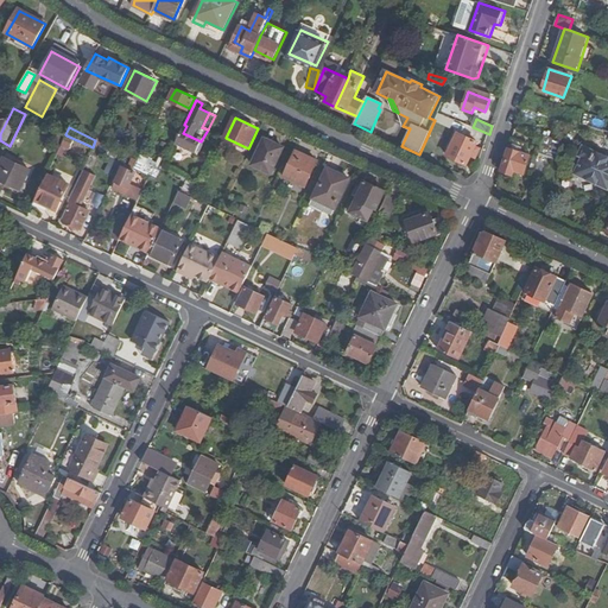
[(467,164),(470,156),(475,147),(477,143),(457,133),(448,156),(467,164)]
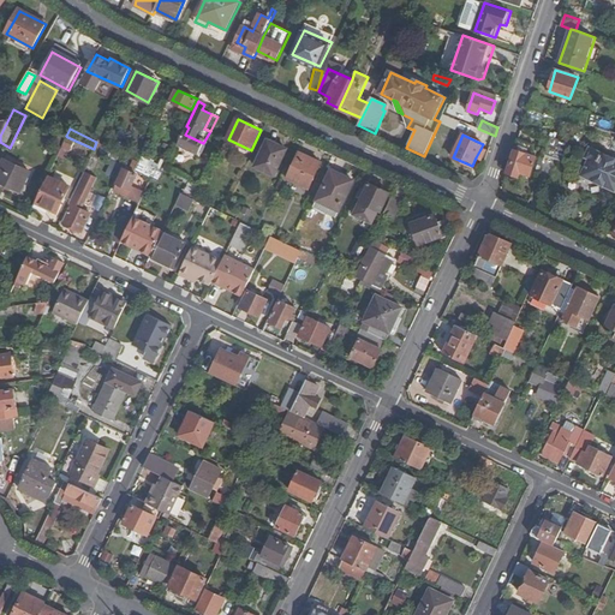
[(89,161),(94,149),(67,137),(58,157),(63,160),(66,155),(64,153),(66,150),(70,151),(71,149),(82,155),(79,157),(89,161)]
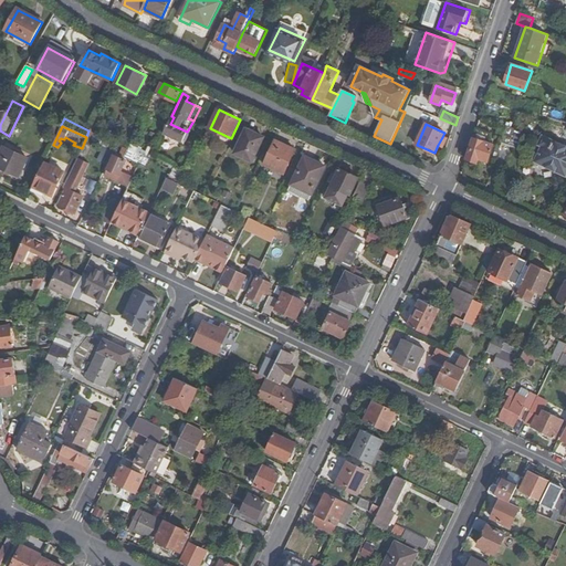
[(507,126),(501,144),(516,148),(522,130),(507,126)]
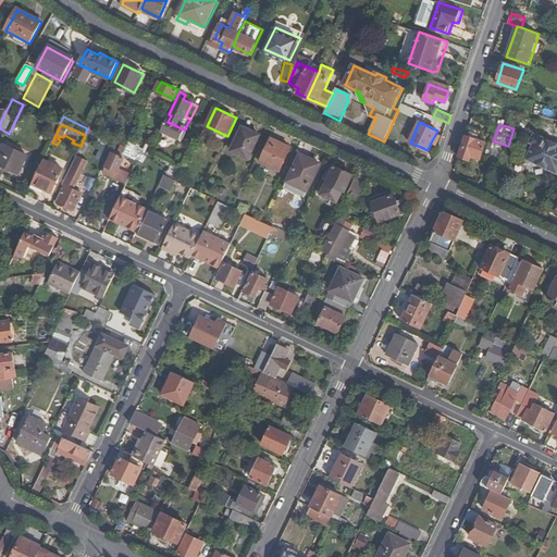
[(96,128),(90,125),(87,128),(85,135),(87,136),(102,144),(103,139),(94,134),(96,128)]
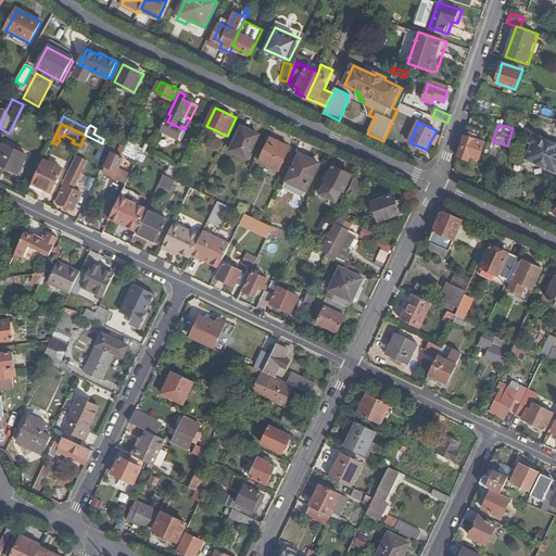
[(247,160),(258,134),(241,126),(229,151),(247,160)]
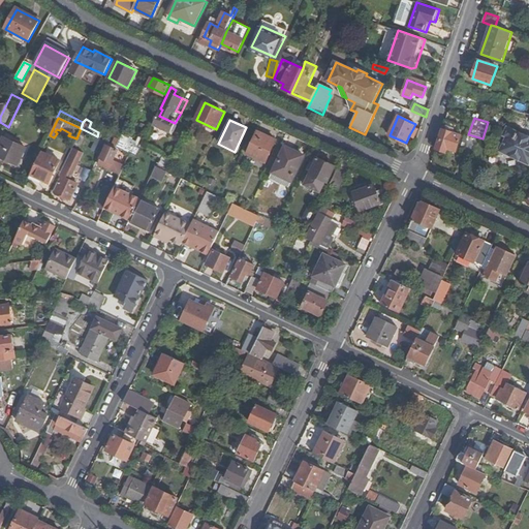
[(445,120),(436,148),(446,151),(448,147),(457,150),(462,136),(455,133),(458,125),(445,120)]
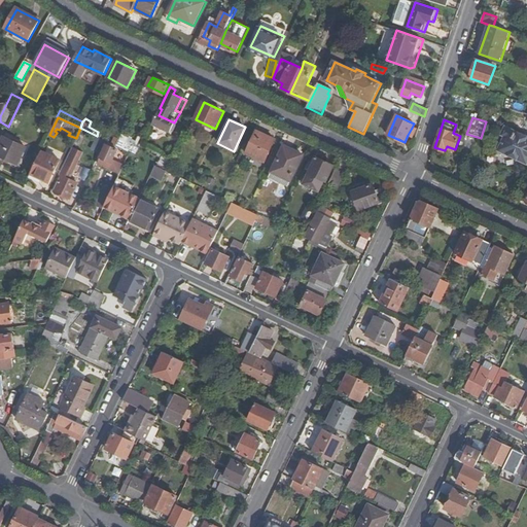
[(520,159),(526,161),(526,138),(506,129),(503,135),(506,137),(499,150),(519,160),(520,159)]
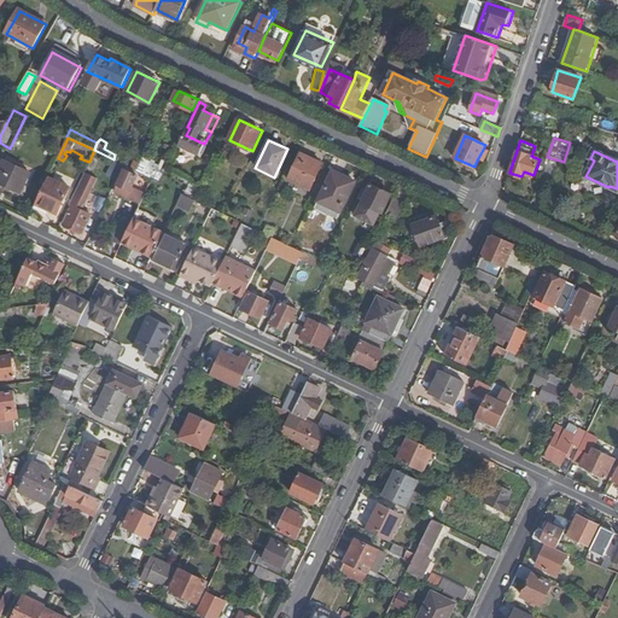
[(312,188),(325,162),(303,152),(290,178),(312,188)]
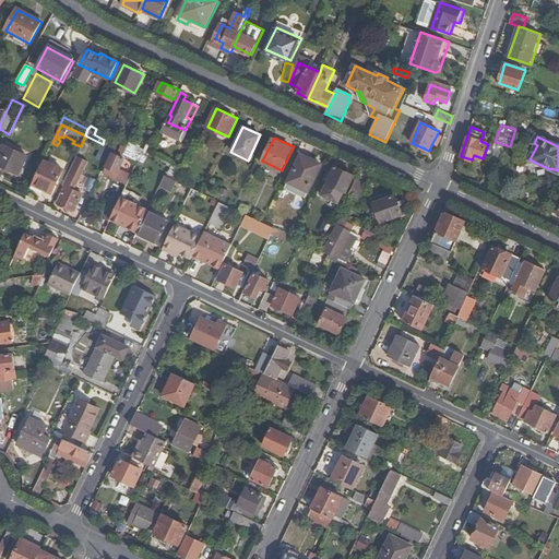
[(0,164),(19,174),(26,157),(4,146),(0,153),(0,164)]
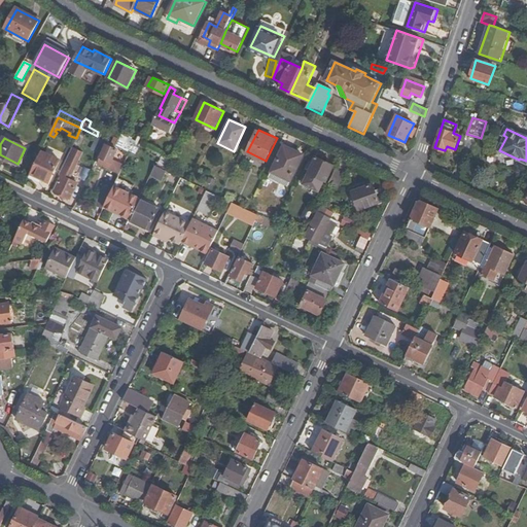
[(85,148),(76,143),(60,174),(63,175),(56,190),(70,198),(78,182),(71,179),(85,148)]
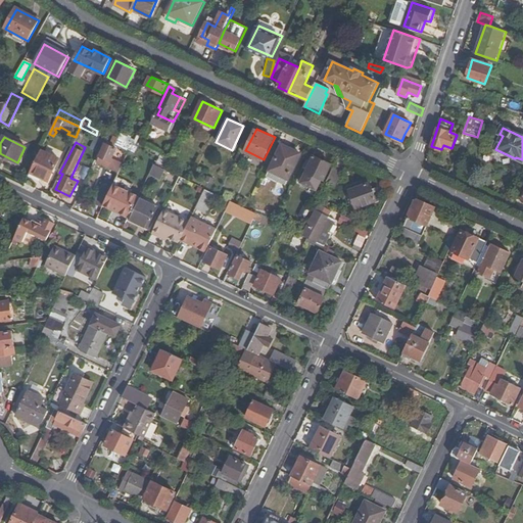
[(113,158),(117,149),(106,144),(97,162),(120,173),(124,163),(113,158)]
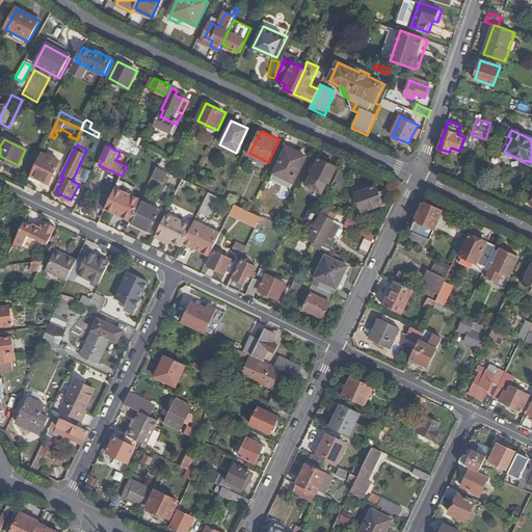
[(293,182),(306,155),(287,147),(274,173),(293,182)]
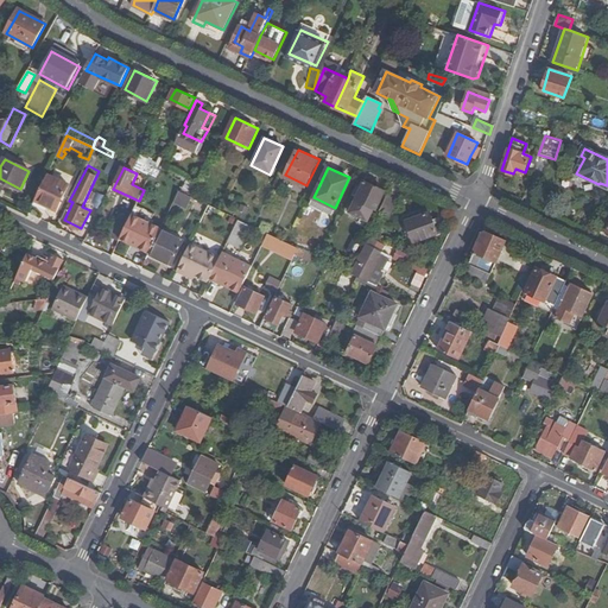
[(46,177),(35,202),(56,213),(68,188),(46,177)]
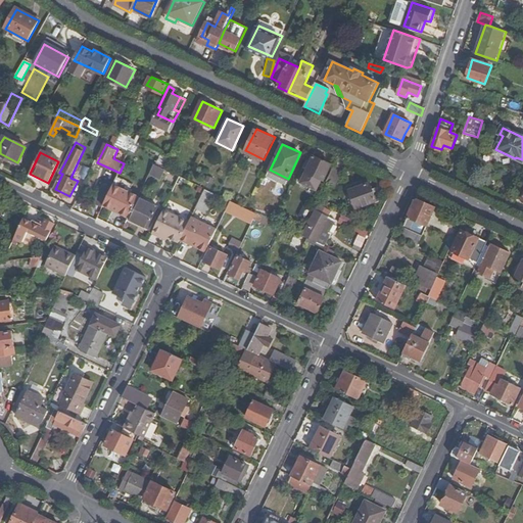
[(165,164),(170,155),(162,152),(158,161),(165,164)]
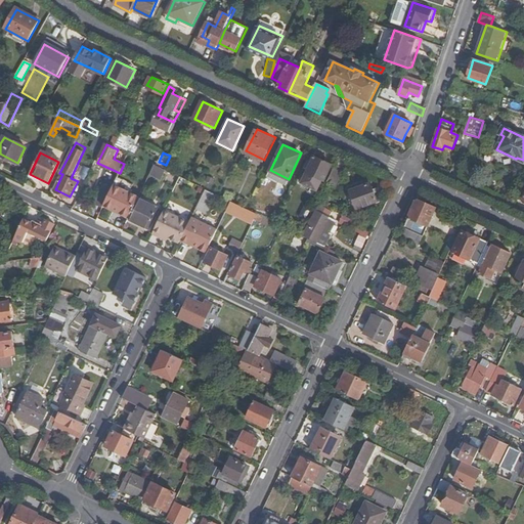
[(325,180),(332,167),(333,165),(314,156),(301,182),(310,186),(315,176),(325,180)]
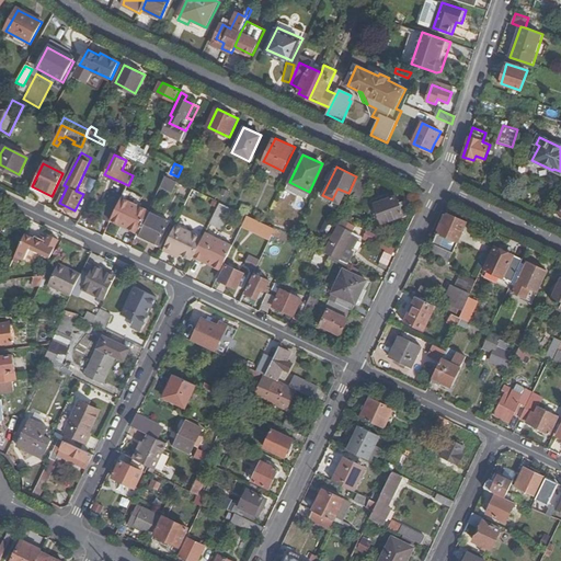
[(172,190),(176,180),(168,175),(160,191),(172,197),(174,192),(172,190)]
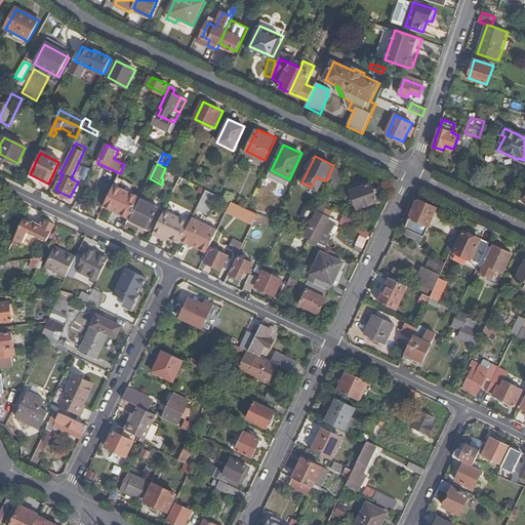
[(328,183),(335,168),(332,167),(326,180),(328,183)]
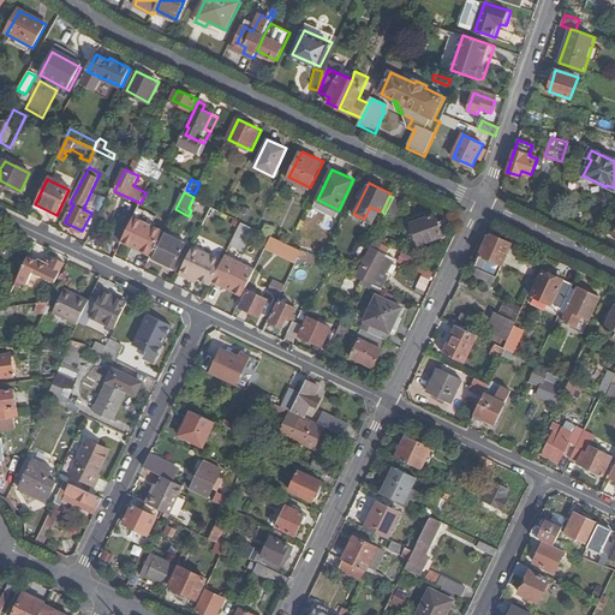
[(402,202),(393,197),(384,214),(394,219),(402,202)]
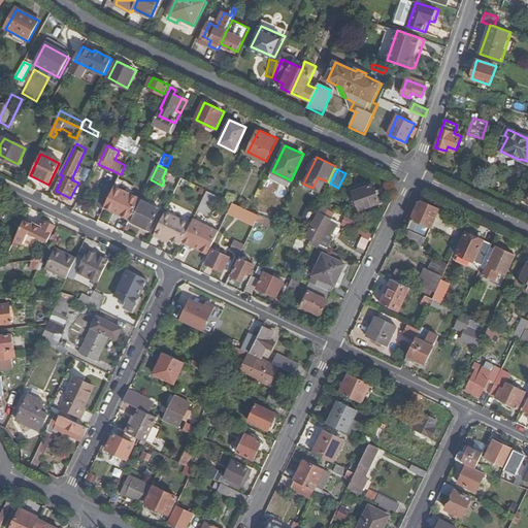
[(60,174),(54,190),(56,191),(63,175),(60,174)]
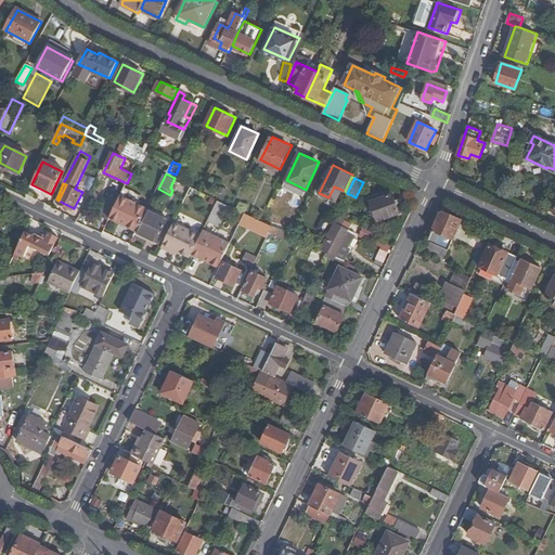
[(126,186),(121,195),(138,204),(142,195),(126,186)]
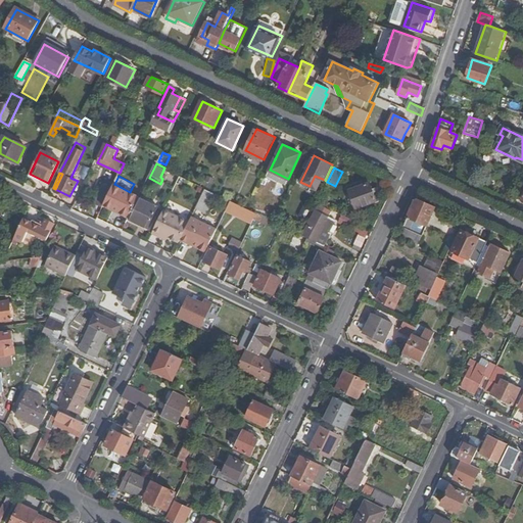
[(378,201),(371,183),(351,190),(358,208),(378,201)]
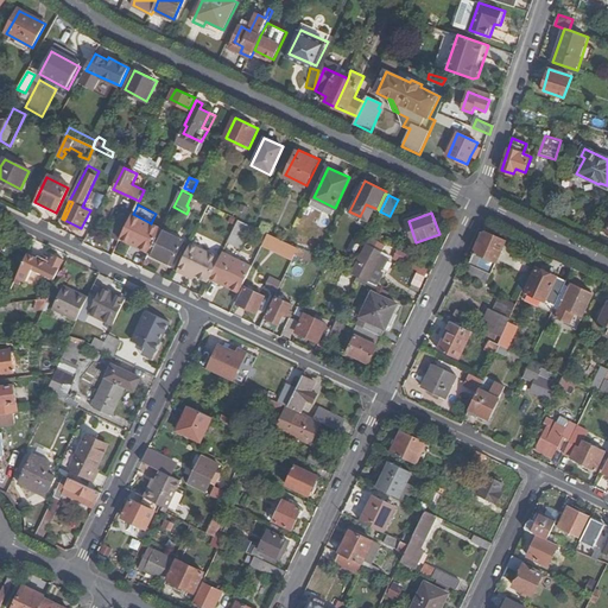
[(152,249),(162,229),(133,214),(130,219),(121,236),(133,242),(134,240),(152,249)]
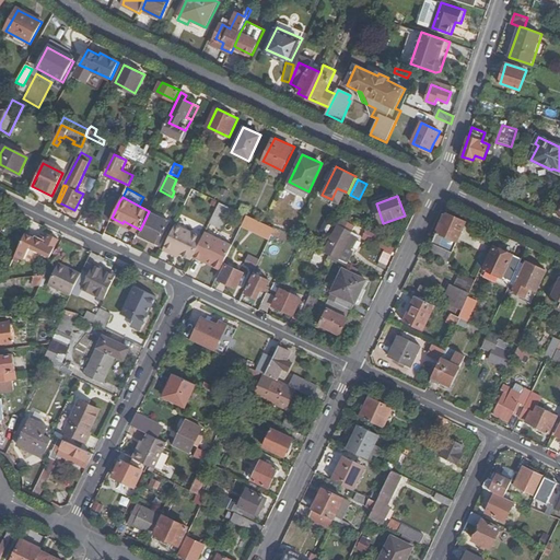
[(109,222),(119,201),(112,198),(101,218),(109,222)]
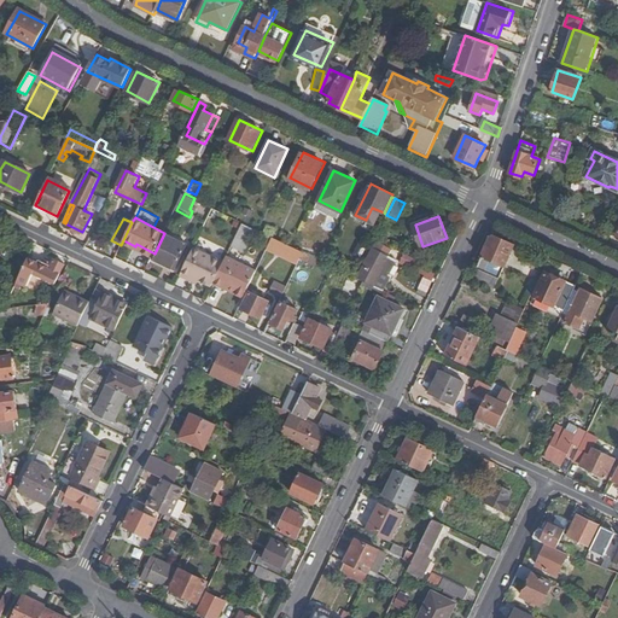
[(267,226),(264,232),(273,237),(275,231),(267,226)]
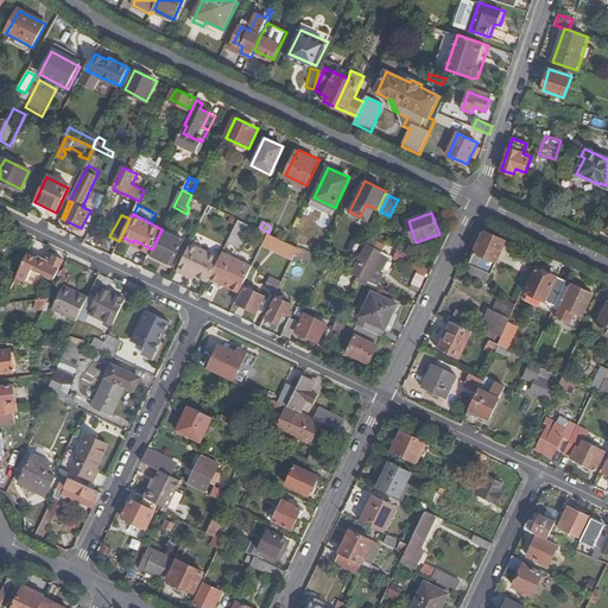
[(258,227),(255,226),(252,225),(249,230),(236,225),(228,241),(241,247),(239,253),(253,259),(263,240),(254,235),(258,227)]
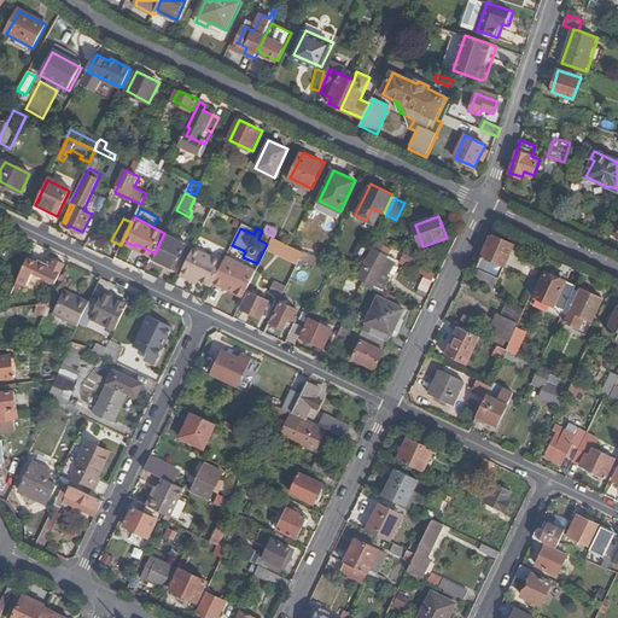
[(153,255),(151,260),(175,270),(188,244),(165,232),(164,233),(155,254),(153,255)]
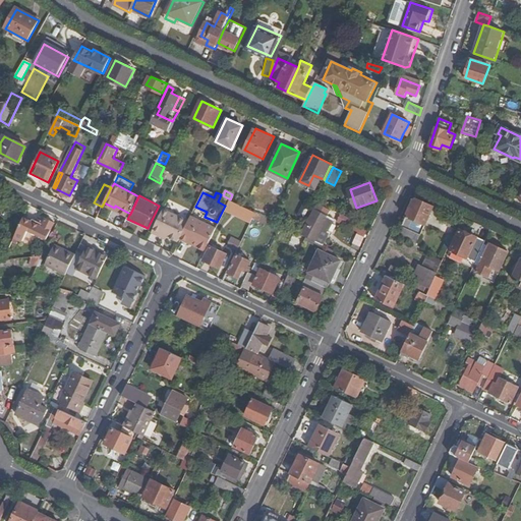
[(255,212),(245,207),(230,199),(226,209),(251,221),(253,217),(255,212)]
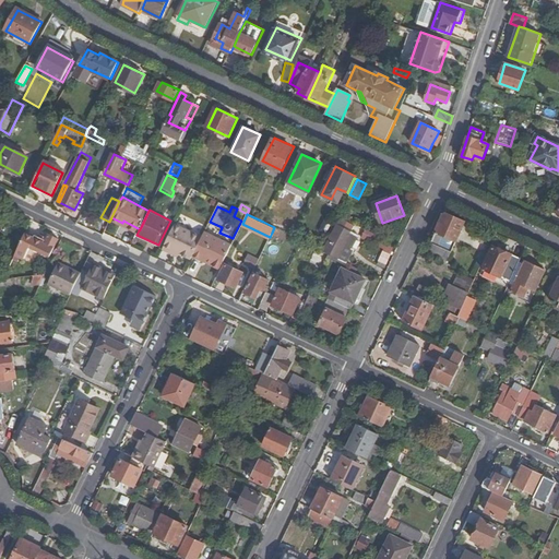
[(448,260),(465,222),(450,214),(445,214),(428,251),(448,260)]
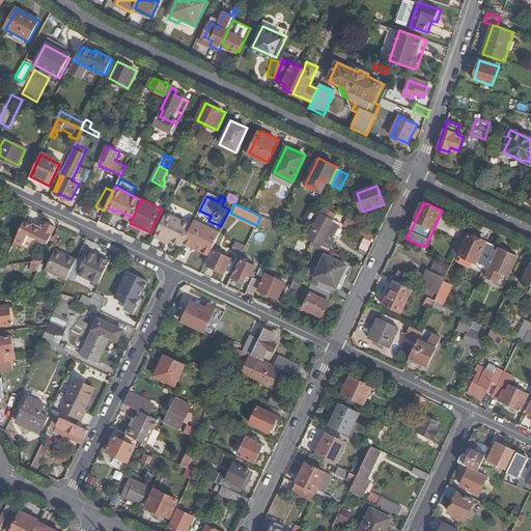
[(309,208),(305,218),(312,220),(316,211),(309,208)]
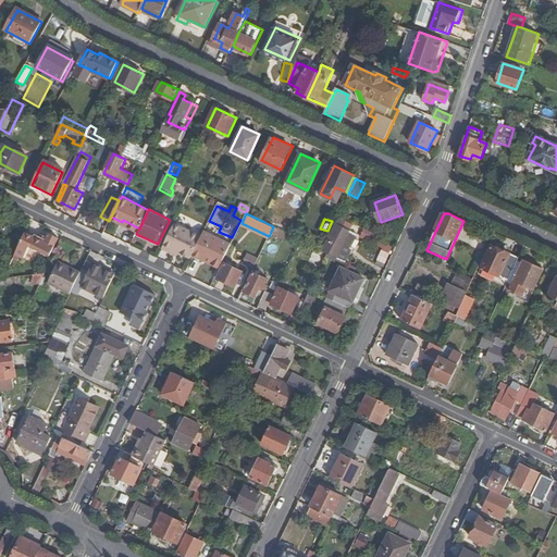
[(324,249),(347,260),(355,245),(351,244),(359,229),(339,219),(324,249)]
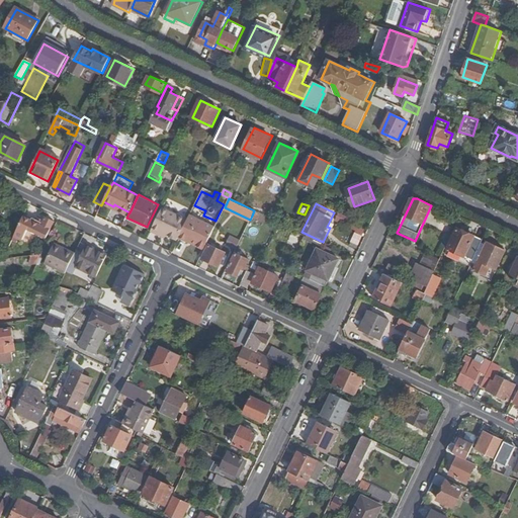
[(128,213),(130,212),(114,204),(113,206),(128,213)]
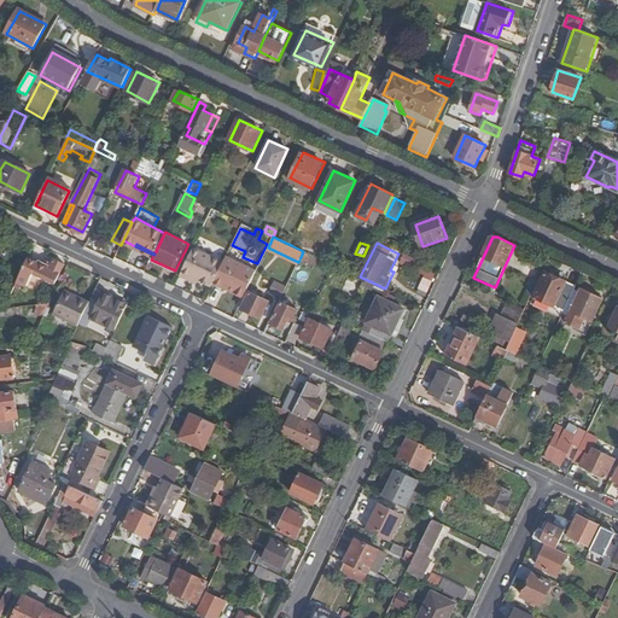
[(222,266),(193,251),(179,278),(188,284),(191,279),(198,283),(210,289),(214,284),(222,266)]
